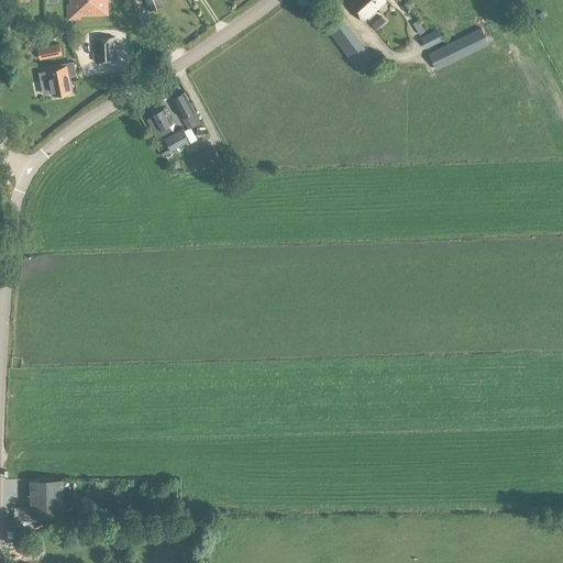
[(94,13),(107,12),(106,0),(77,0),(78,11),(88,11),(88,9),(94,9),(94,13)]
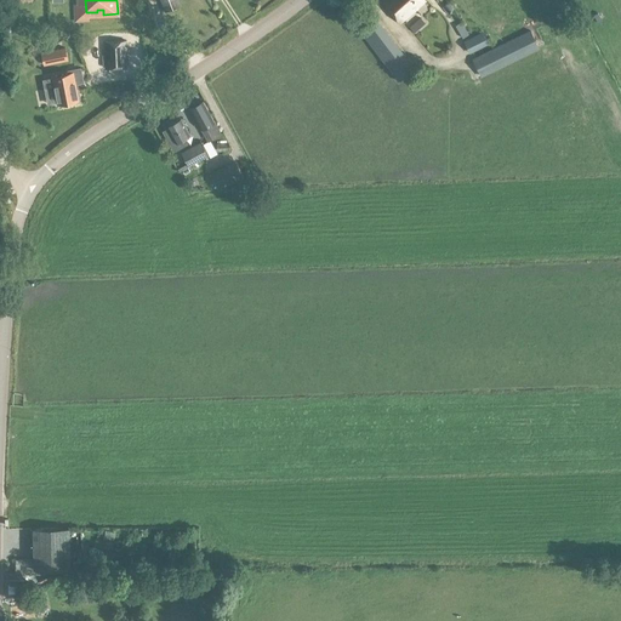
[(382,0),(400,21),(425,0),(382,0)]
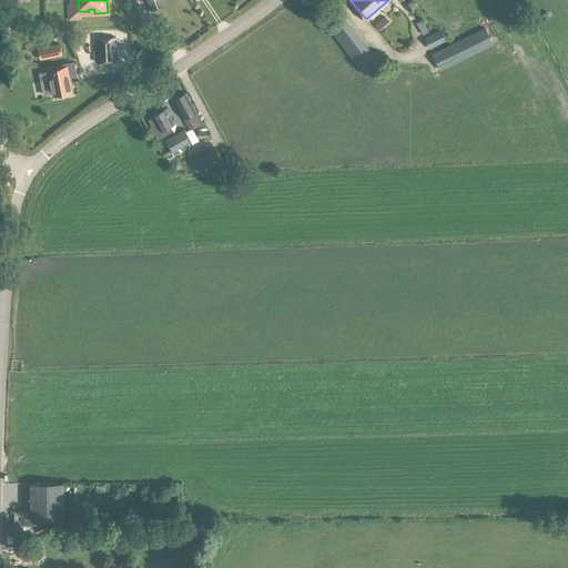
[(411,1),(405,6),(411,12),(416,8),(411,1)]
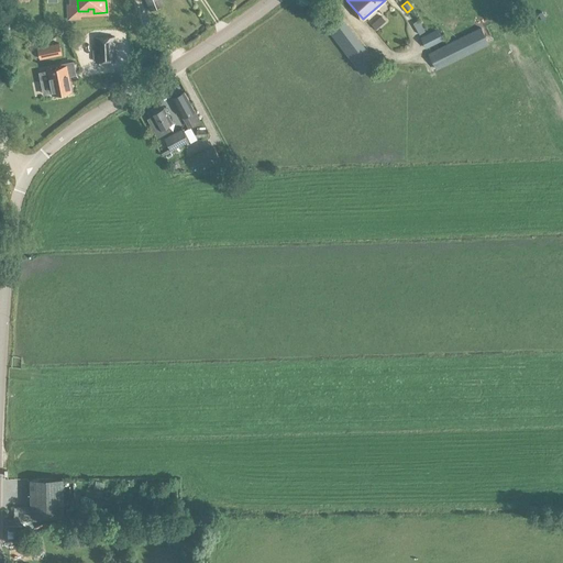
[(343,17),(327,29),(361,74),(377,61),(343,17)]
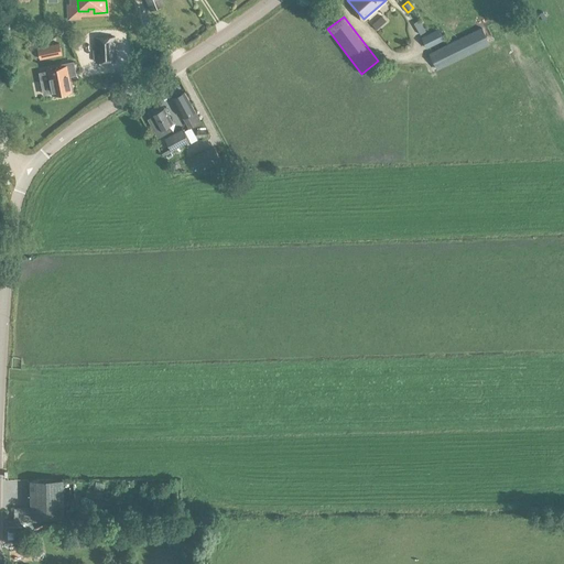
[(419,19),(413,22),(420,34),(426,31),(419,19)]
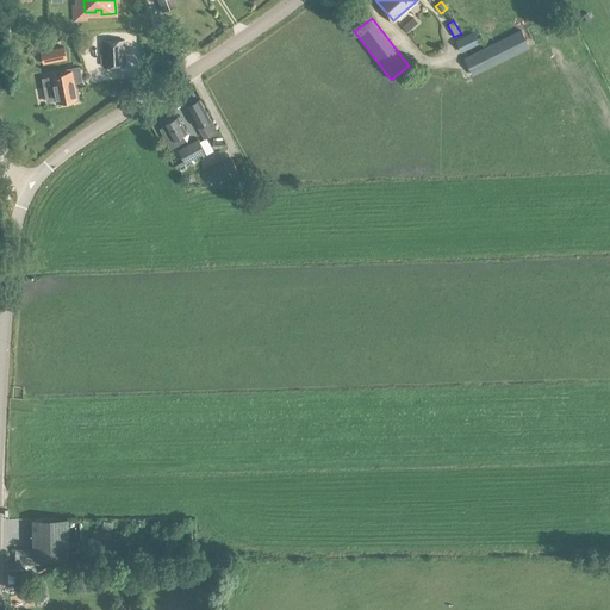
[(435,30),(419,38),(422,44),(439,35),(435,30)]
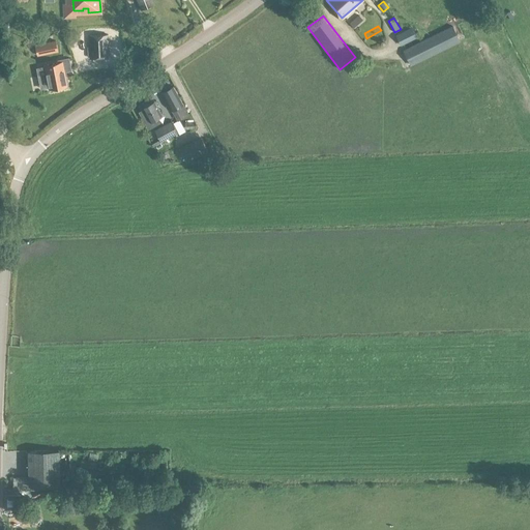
[(417,37),(412,27),(395,34),(401,45),(417,37)]
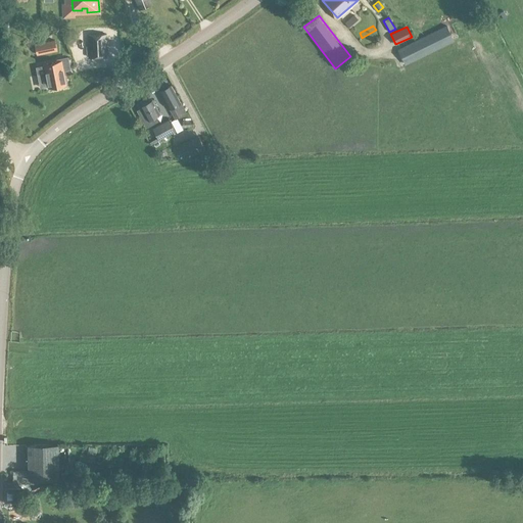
[(454,40),(446,27),(397,51),(405,65),(454,40)]
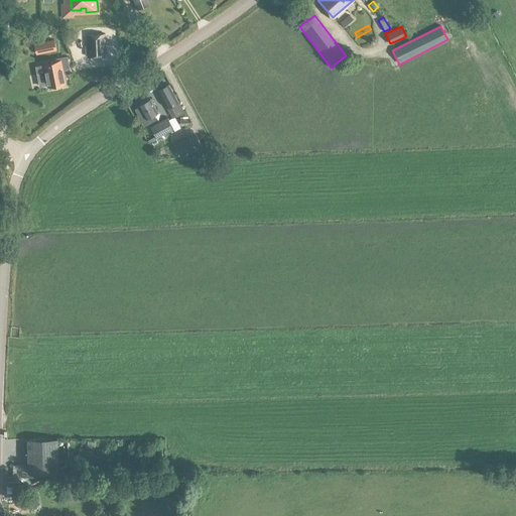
[(105,34),(88,35),(89,57),(106,56),(105,34)]
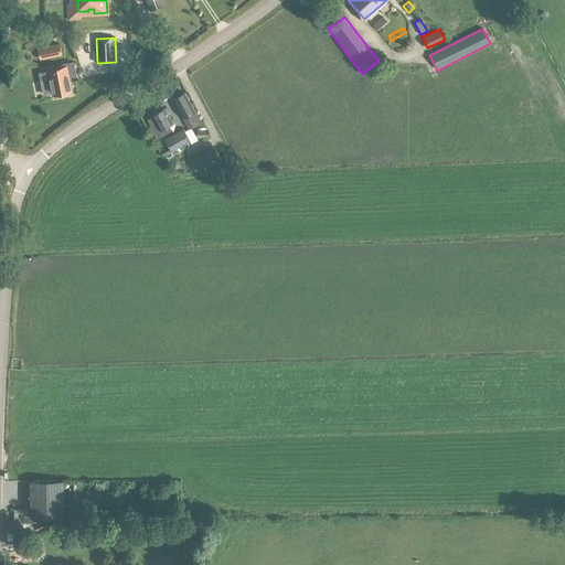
[(60,42),(57,43),(43,45),(38,48),(40,59),(62,54),(60,42)]
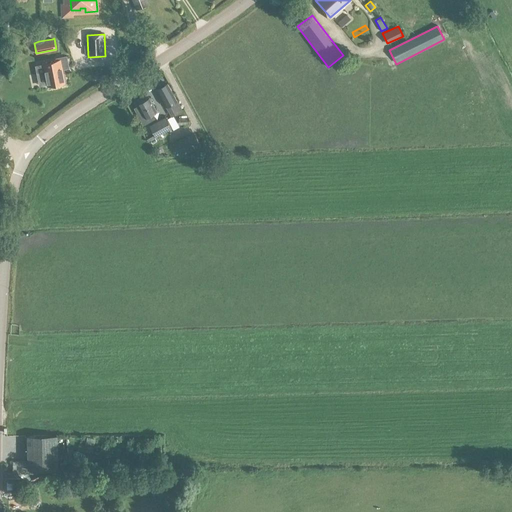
[(141,40),(125,46),(129,56),(145,50),(141,40)]
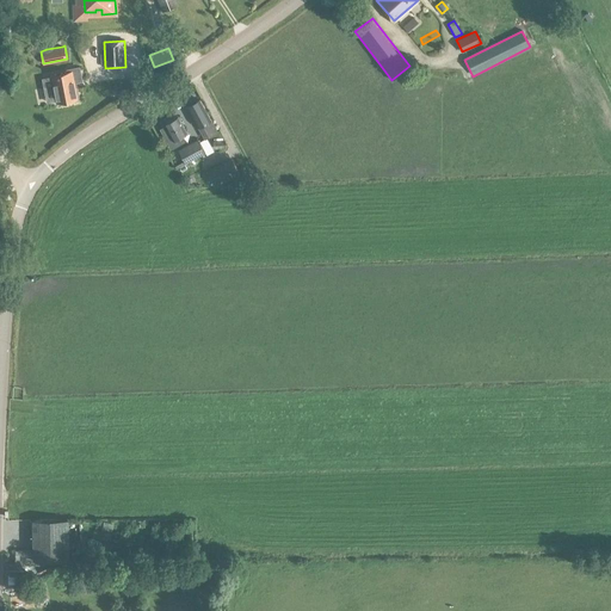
[(53,78),(43,79),(48,105),(57,103),(80,99),(76,82),(85,81),(81,66),(68,68),(68,71),(51,74),(53,78)]
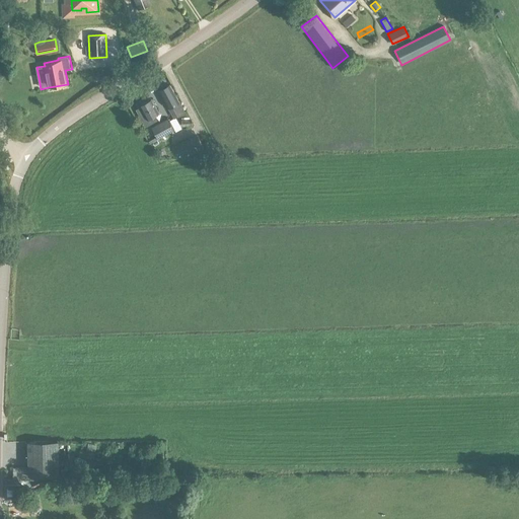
[(392,63),(381,66),(383,71),(394,69),(392,63)]
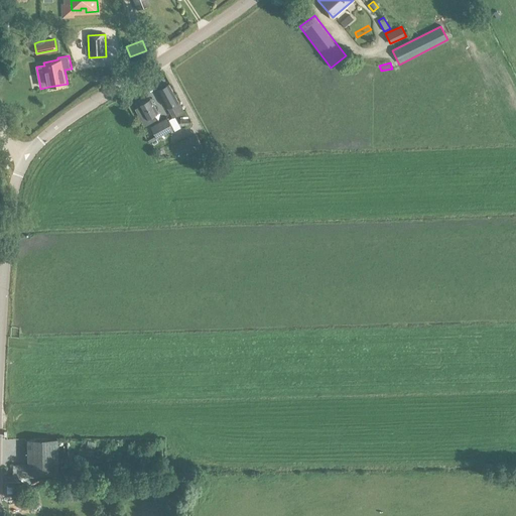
[(109,74),(99,76),(101,84),(110,81),(109,75),(109,74)]
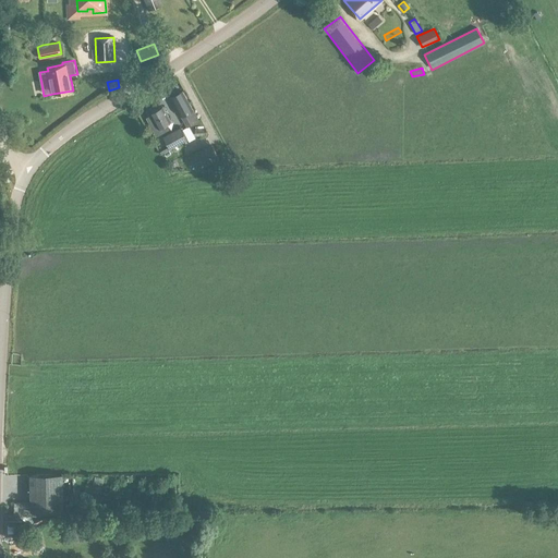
[(182,114),(192,109),(182,92),(171,97),(181,116),(182,114)]
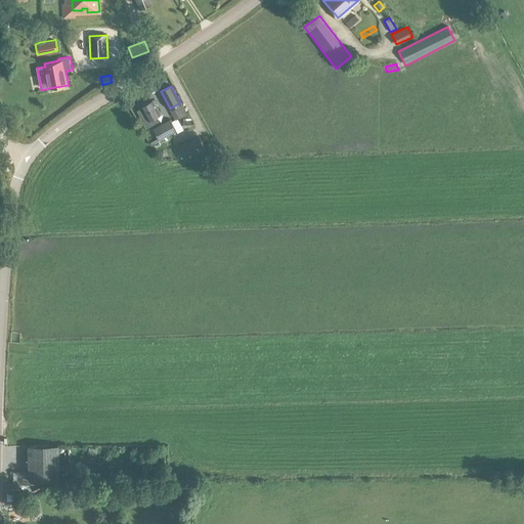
[(142,108),(138,111),(147,128),(151,126),(151,125),(159,121),(157,116),(160,114),(153,100),(141,106),(142,108)]
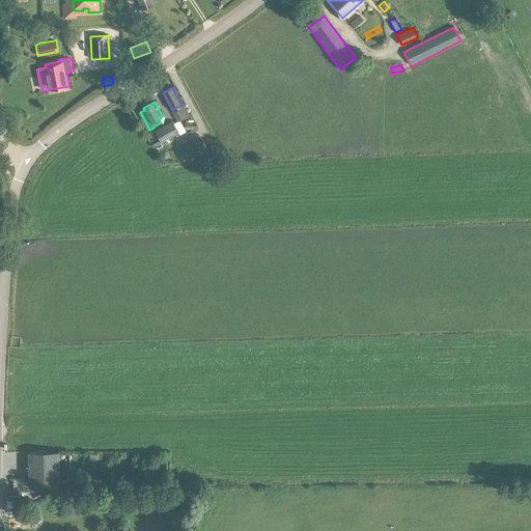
[(172,121),(156,131),(160,137),(163,141),(178,133),(172,121)]
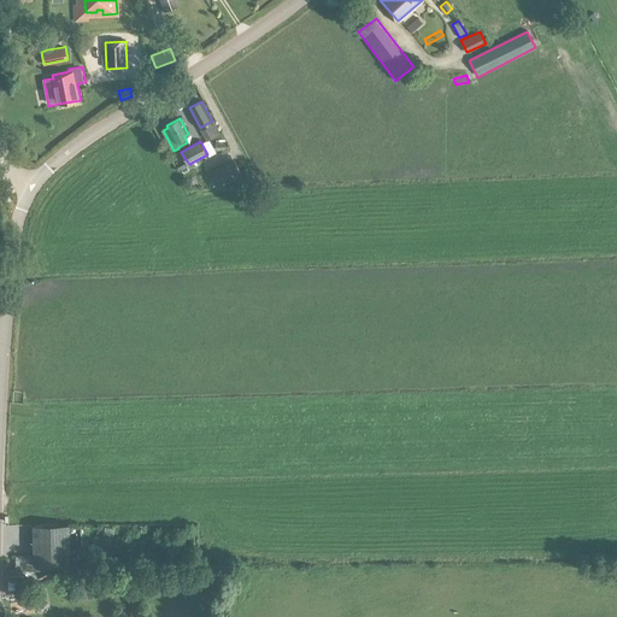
[(218,189),(242,177),(234,160),(210,172),(217,189),(218,189)]
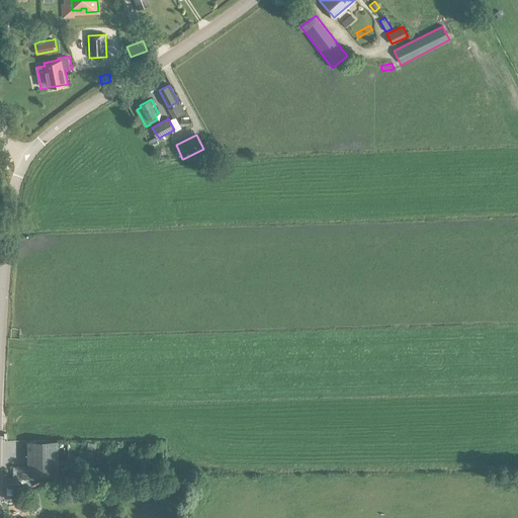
[(173,157),(177,164),(182,161),(178,154),(173,157)]
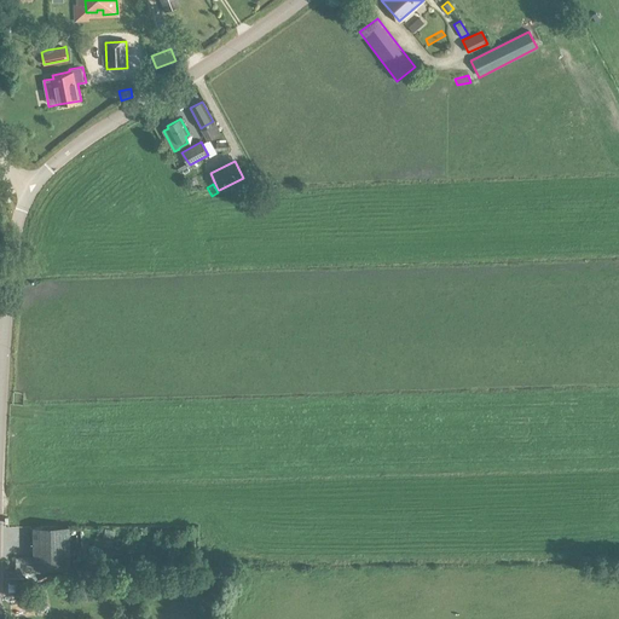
[(33,526),(33,557),(34,573),(48,573),(48,567),(70,566),(69,526),(33,526)]
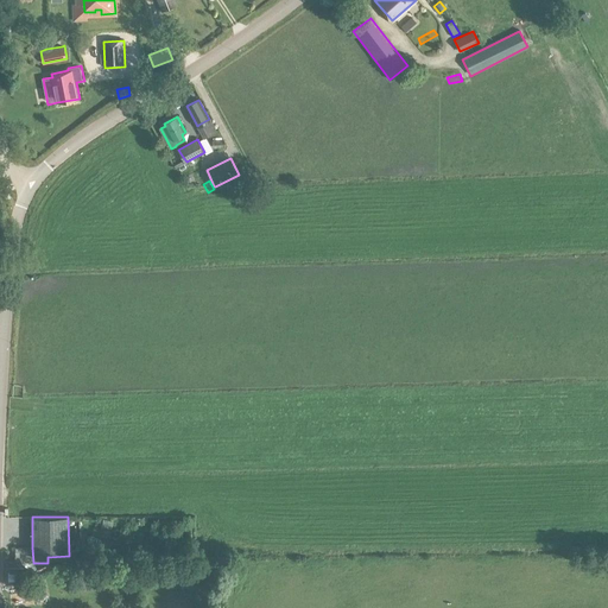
[(16,562),(10,562),(10,571),(23,571),(23,563),(33,563),(32,548),(16,548),(16,562)]
